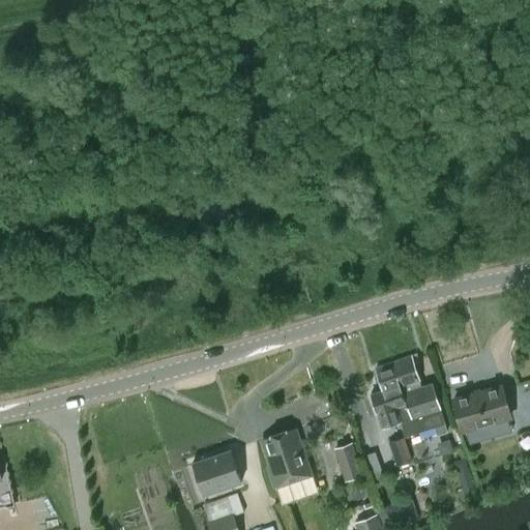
[(415,354),(392,361),(406,403),(394,406),(400,418),(399,418),(405,437),(435,427),(437,434),(447,431),(445,423),(439,406),(432,383),(420,386),(413,361),(417,360),(415,356),(415,354)]
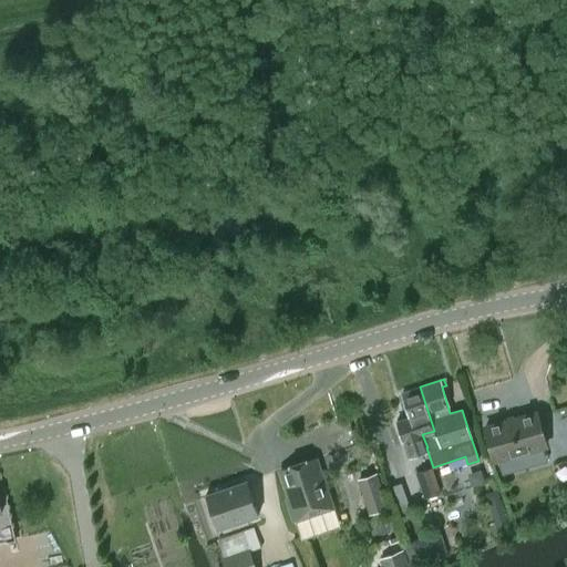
[(410,416),(397,421),(408,454),(426,447),(428,447),(422,434),(434,431),(420,387),(402,392),(402,394),(410,416)]
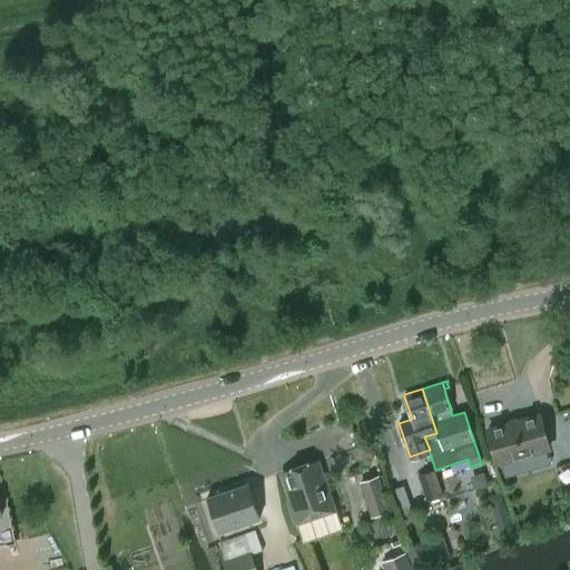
[(488,429),(498,465),(550,451),(539,414),(488,429)]
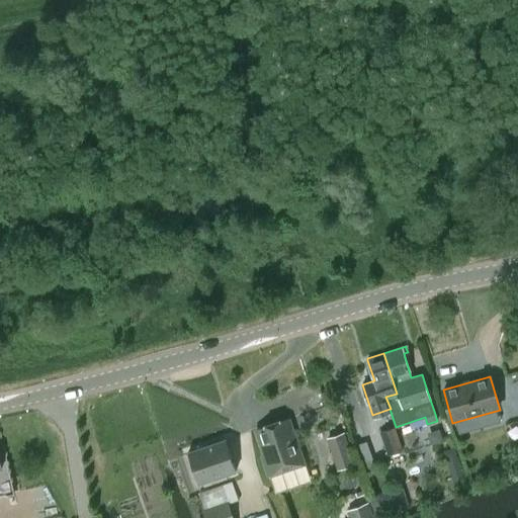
[(257,428),(257,430),(265,453),(261,454),(268,473),(272,472),(274,473),(282,471),(283,468),(303,461),(287,418),(257,428)]
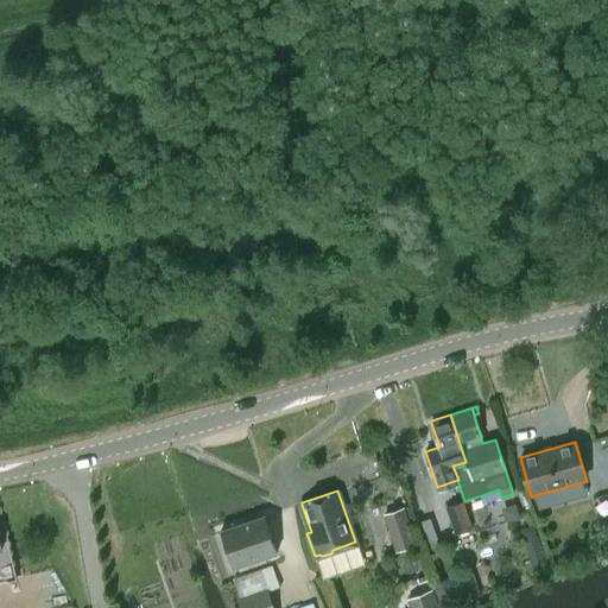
[(462,501),(450,505),(445,506),(455,533),(472,527),(462,501)]
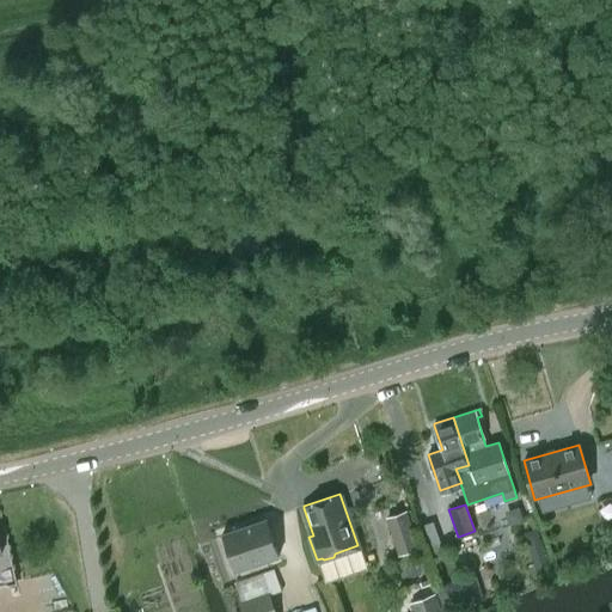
[(509,509),(507,515),(509,524),(524,520),(519,507),(509,509)]
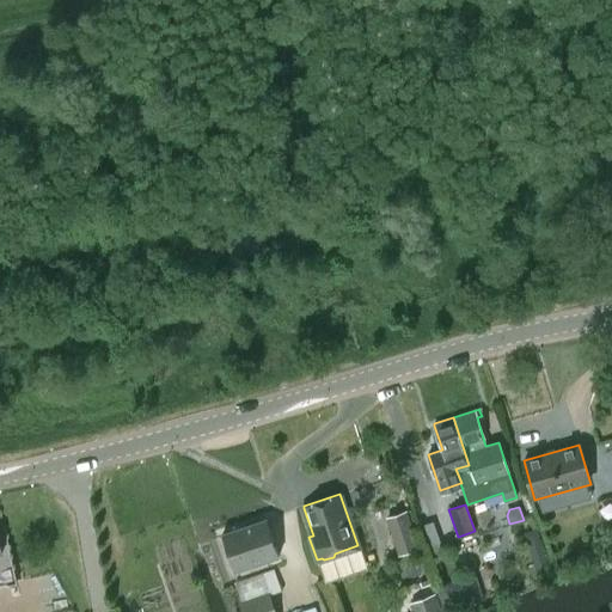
[(408,510),(385,518),(395,545),(416,538),(408,510)]
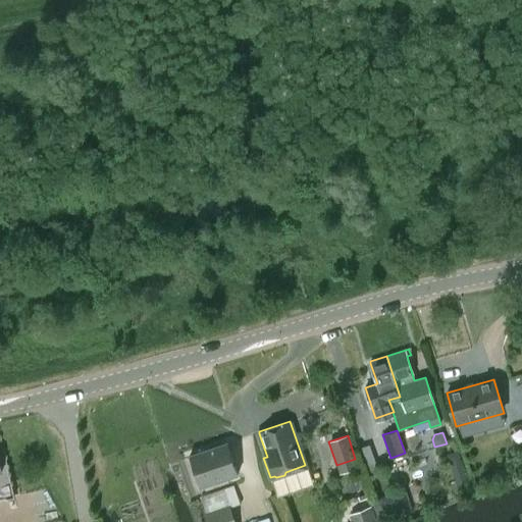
[(226,442),(197,453),(189,456),(199,487),(238,474),(226,442)]
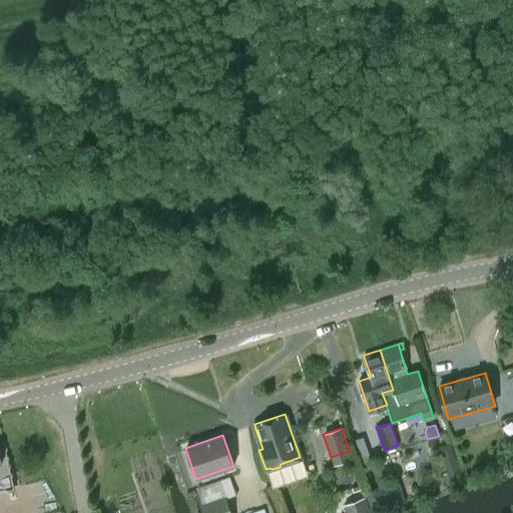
[(362,449),(354,452),(357,461),(370,457),(367,450),(362,449)]
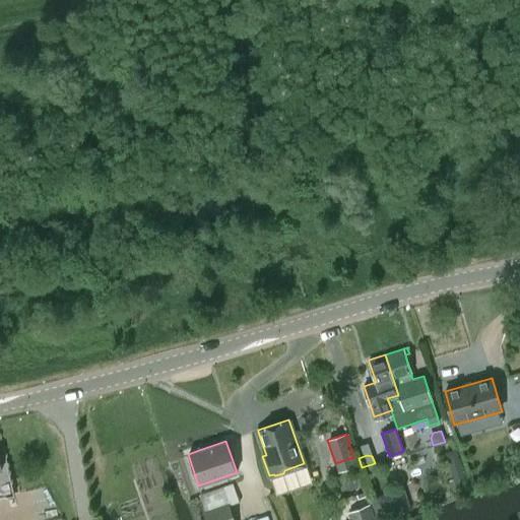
[(0,502),(15,499),(8,466),(1,468),(0,462),(0,461),(0,502)]
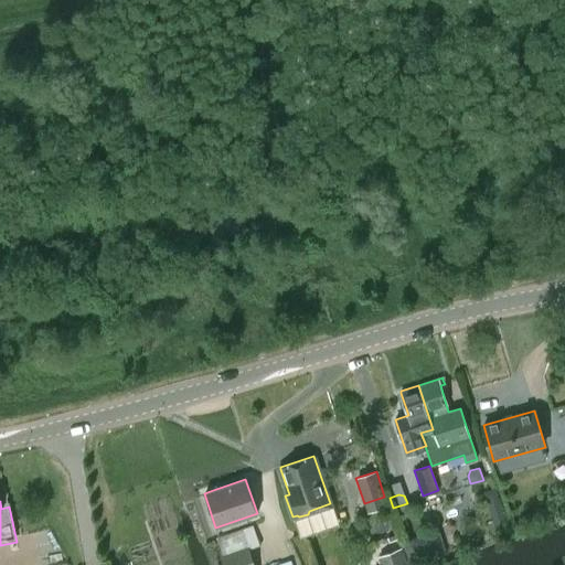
[(436,531),(412,539),(419,563),(439,557),(437,550),(441,547),(436,531)]
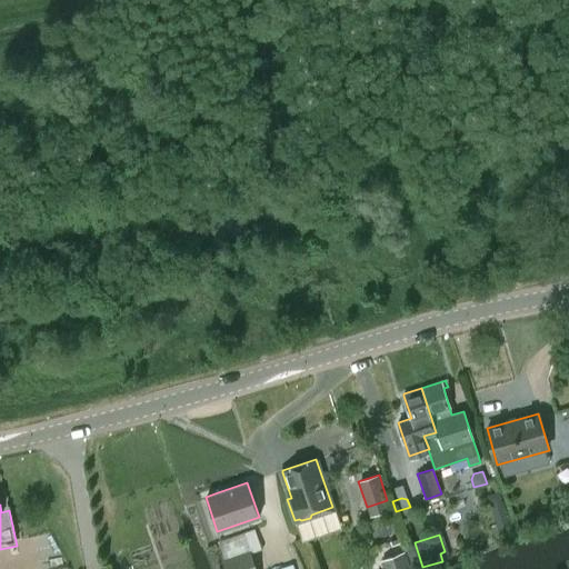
[(255,568),(249,552),(223,560),(227,568),(255,568)]
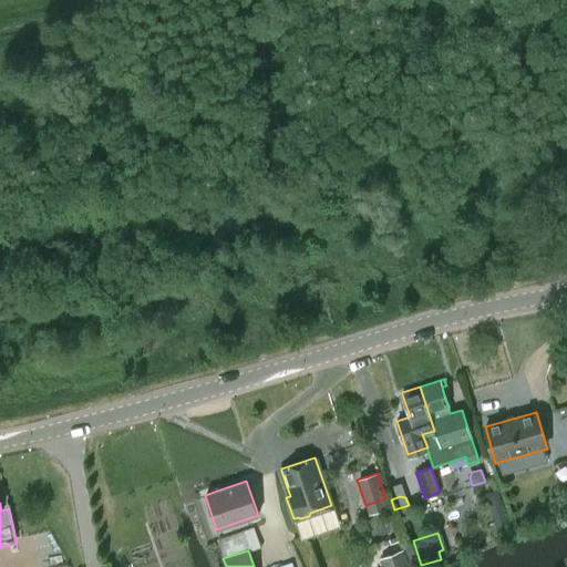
[(382,566),(411,566),(405,550),(398,554),(381,559),(380,560),(382,566)]
